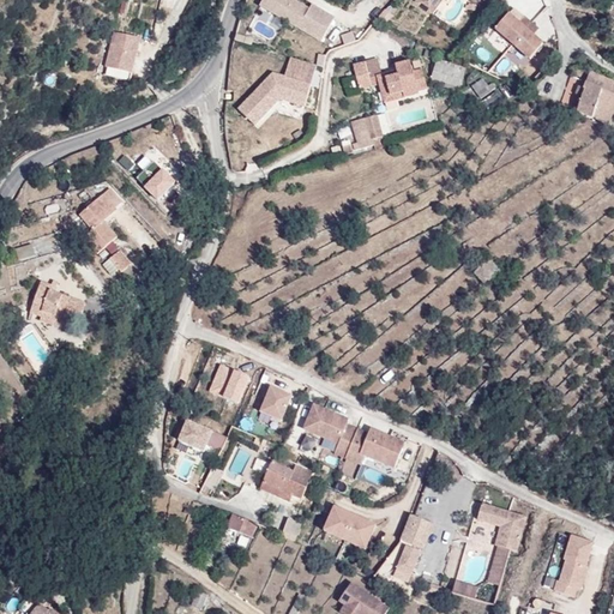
[(309,11),(292,0),(264,0),(260,7),(321,42),(335,19),(315,8),(313,12),(309,11)]
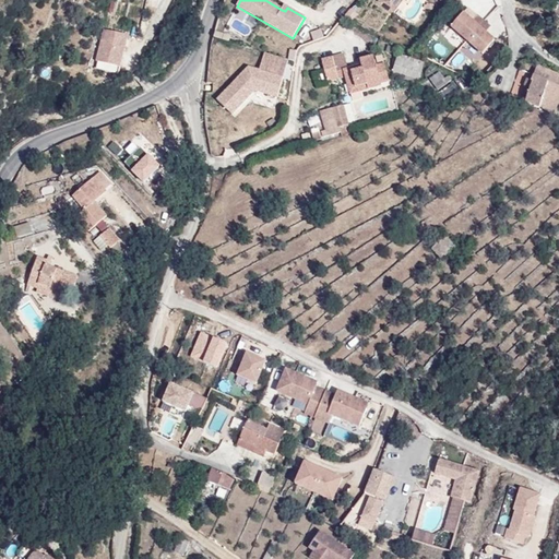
[(378,0),(378,1),(392,12),(399,3),(397,0),(378,0)]
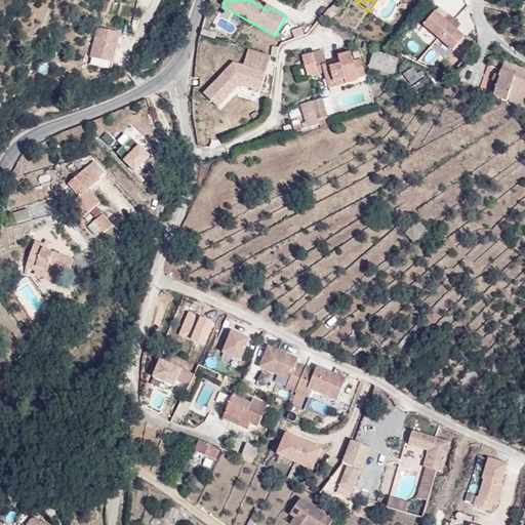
[(444,21),(436,13),(425,27),(439,39),(454,21),(448,14),(444,21)]
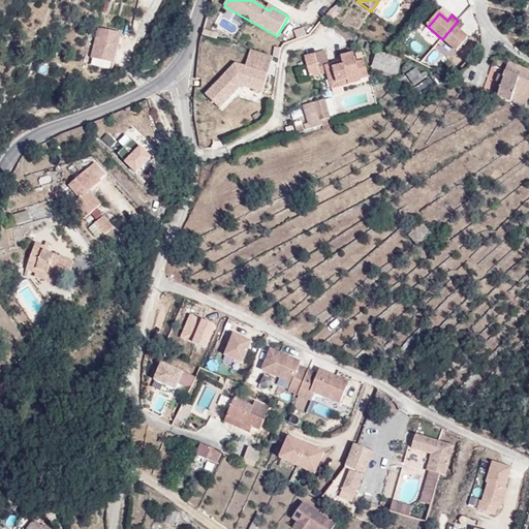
[(464,26),(458,21),(442,39),(457,52),(468,38),(460,31),(464,26)]
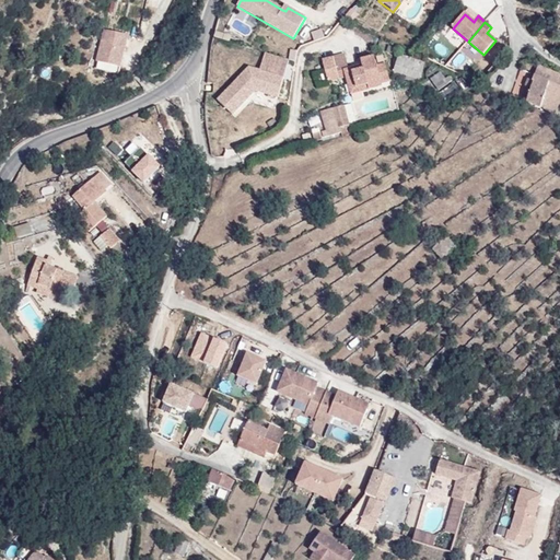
[(119,74),(128,36),(104,31),(95,69),(119,74)]
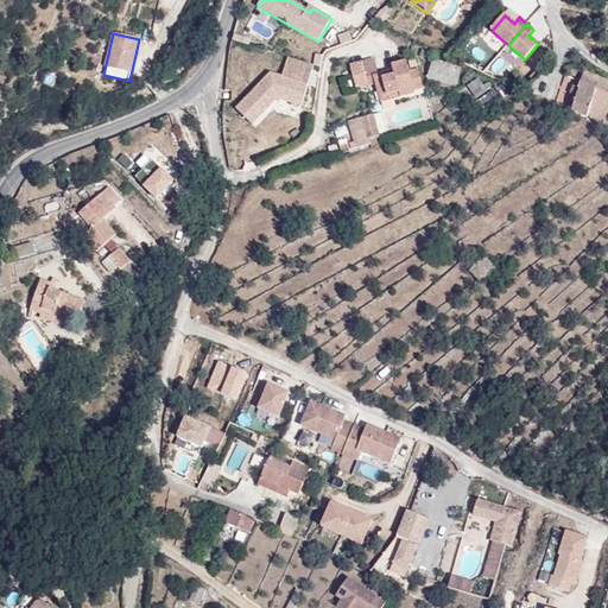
[(339,35),(340,46),(352,45),(350,33),(339,35)]
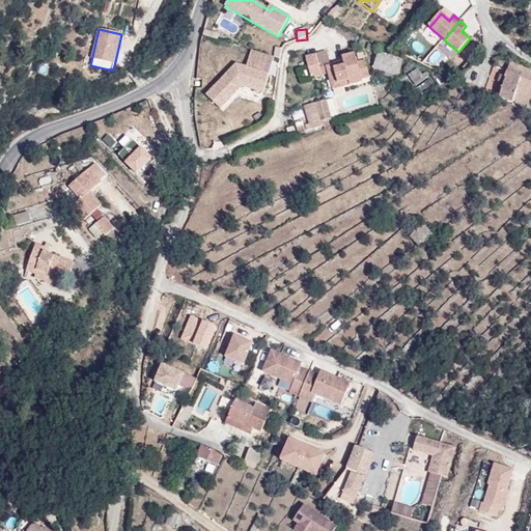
[(219,35),(204,31),(203,35),(218,40),(219,35)]
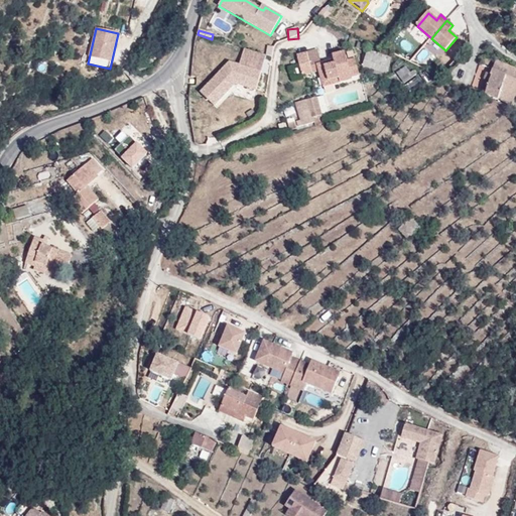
[(456,43),(447,50),(453,57),(462,49),(456,43)]
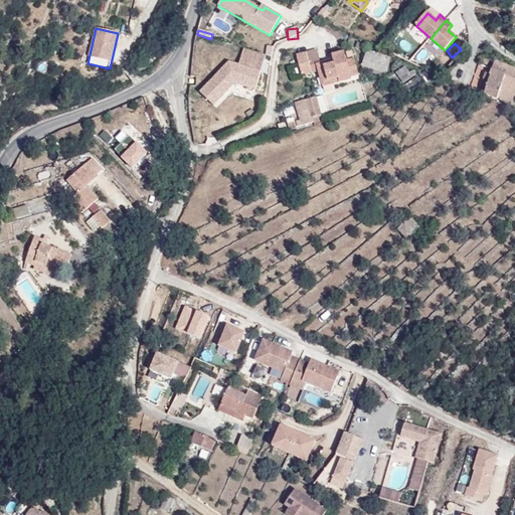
[(266,55),(244,48),(239,65),(229,62),(200,93),(213,106),(234,83),(255,90),(266,55)]
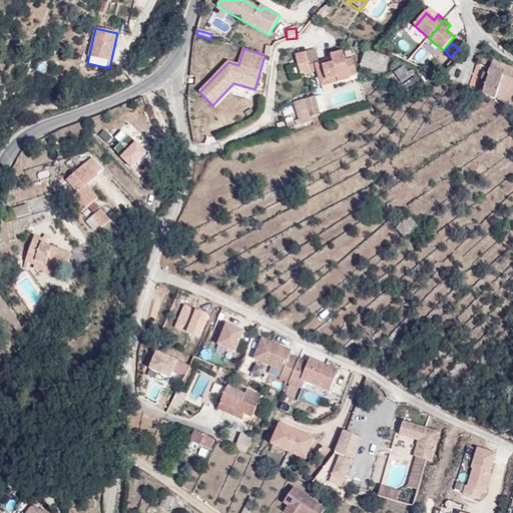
[(306,53),(311,71),(318,69),(317,64),(321,63),(317,50),(306,53)]
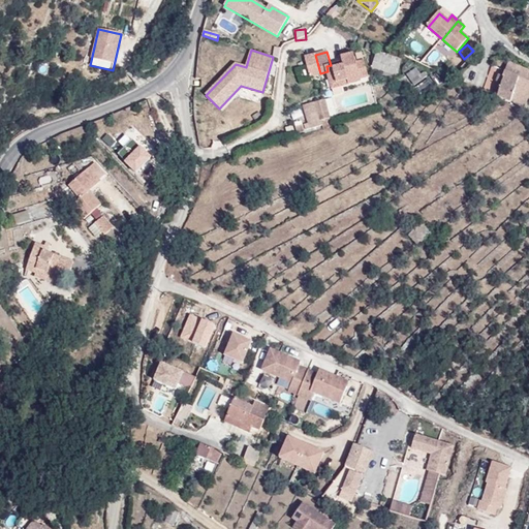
[(402,59),(377,52),(372,68),(397,75),(402,59)]
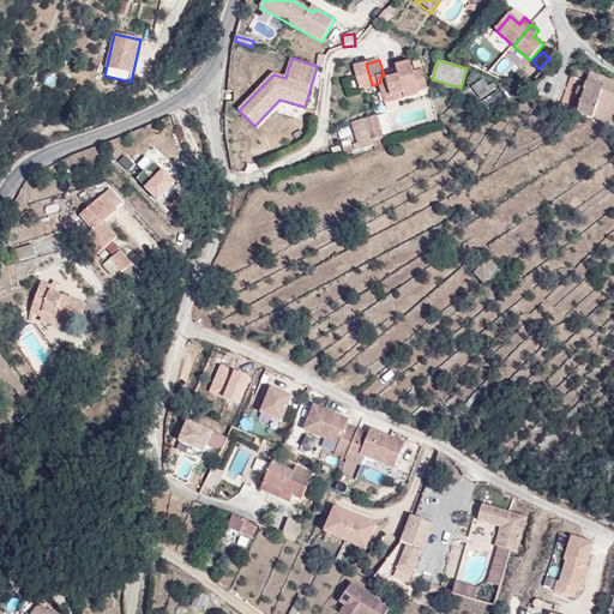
[(384,76),(379,77),(380,83),(385,102),(397,100),(420,94),(419,91),(428,89),(423,71),(414,73),(410,62),(396,66),(397,72),(384,76)]
